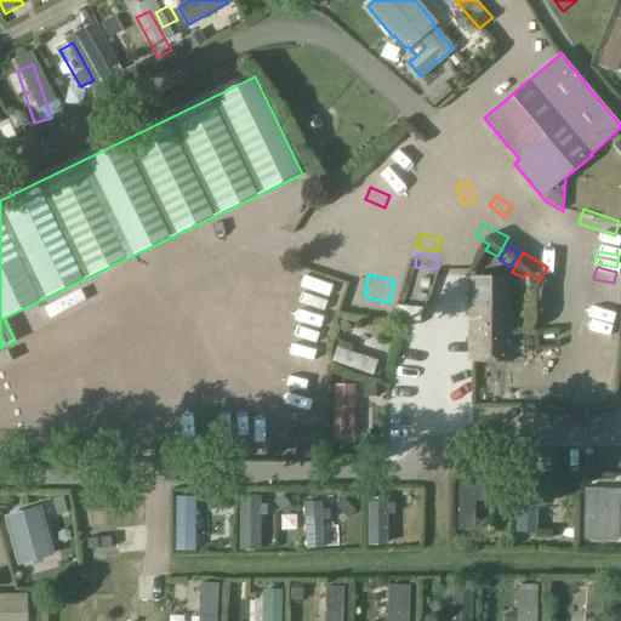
[(471,278),(469,365),(511,365),(510,278),(471,278)]
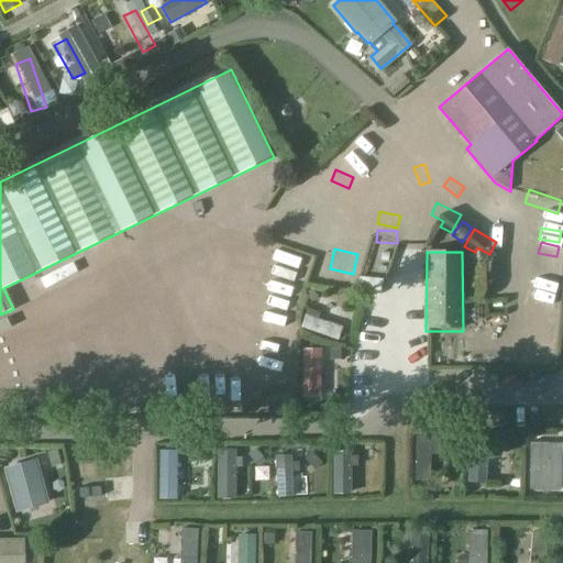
[(378,256),(374,278),(385,282),(389,258),(378,256)]
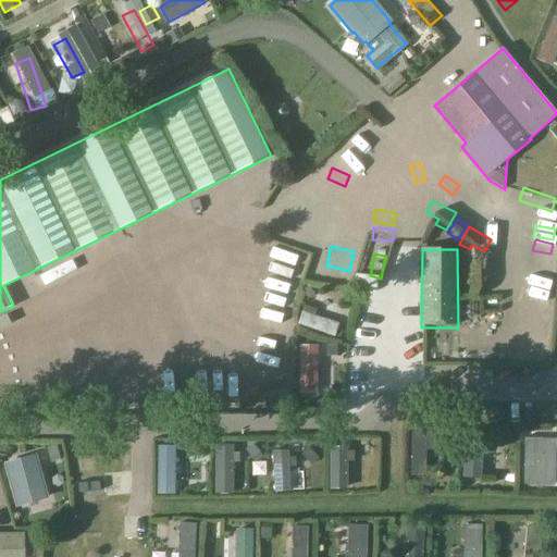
[(171,273),(186,264),(181,255),(165,262),(171,273)]
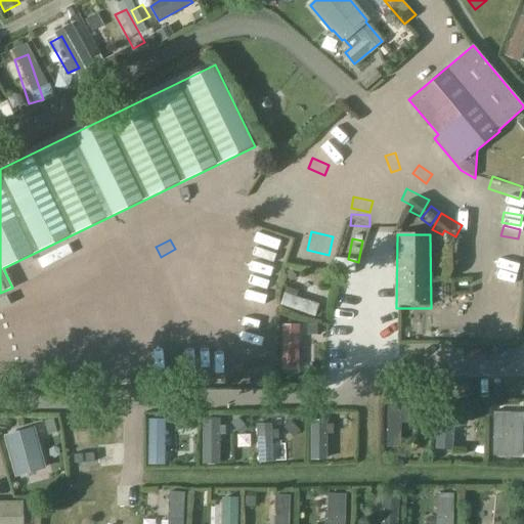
[(498,250),(516,254),(518,244),(500,239),(498,250)]
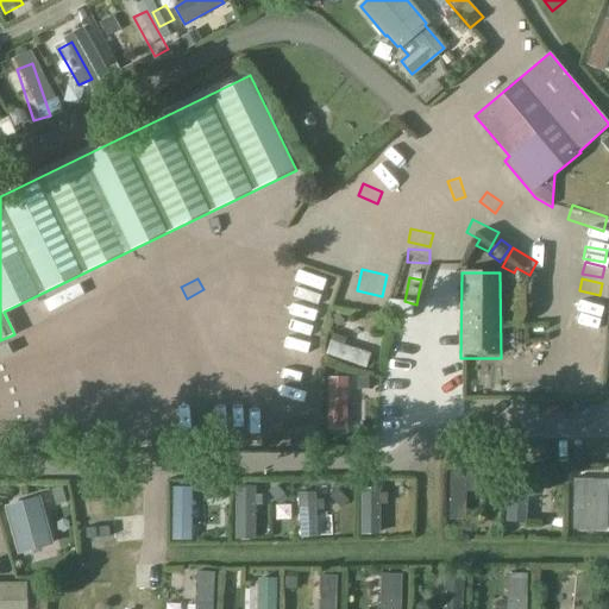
[(583,299),(581,311),(600,314),(602,302),(583,299)]
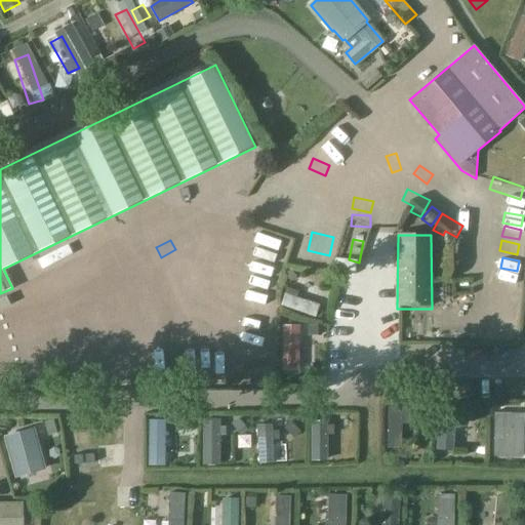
[(497,300),(493,311),(515,318),(519,309),(497,300)]
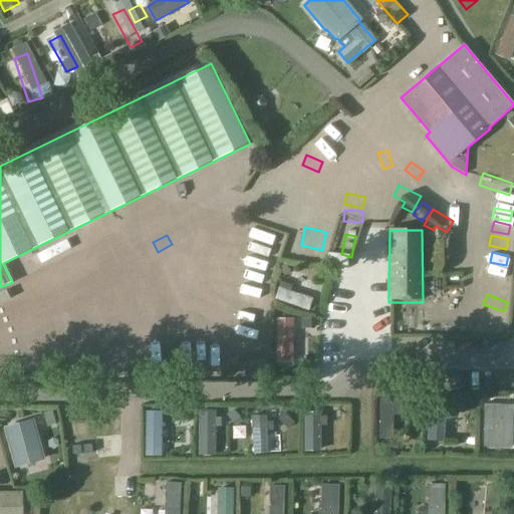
[(309,326),(313,314),(277,302),(273,314),(309,326)]
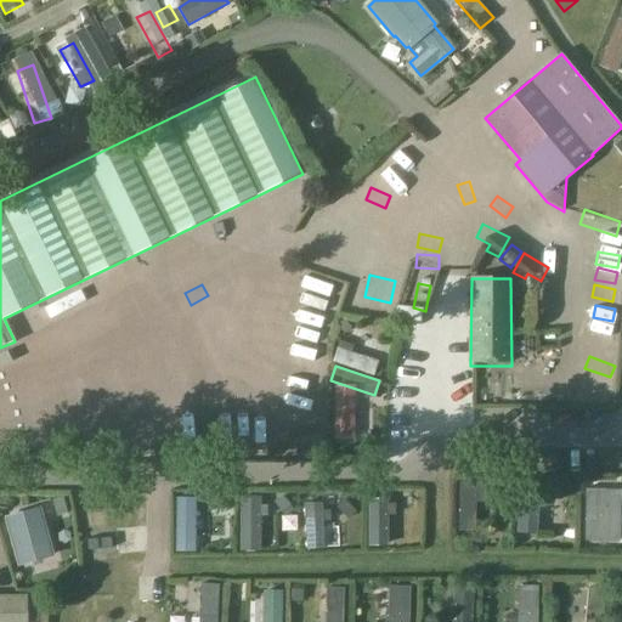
[(524,394),(549,391),(548,378),(522,380),(524,394)]
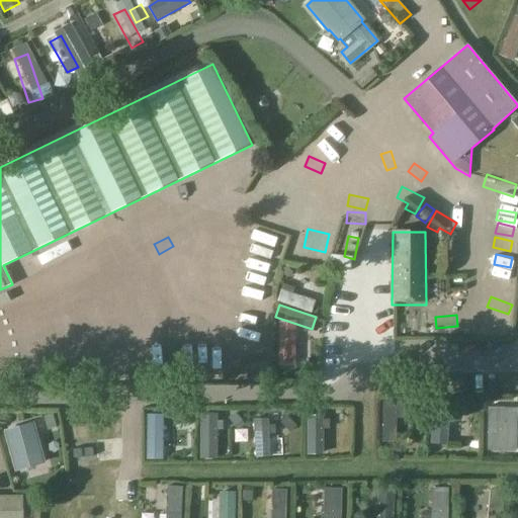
[(490,326),(507,327),(507,317),(490,316),(490,326)]
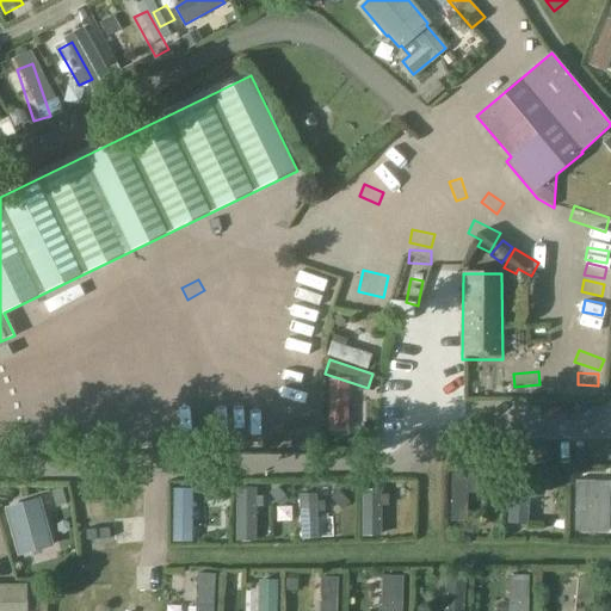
[(217,421),(236,413),(221,378),(202,387),(217,421)]
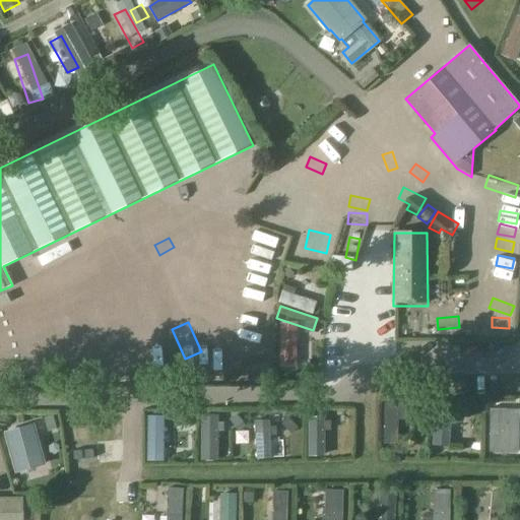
[(495,331),(494,350),(508,351),(509,331),(495,331)]
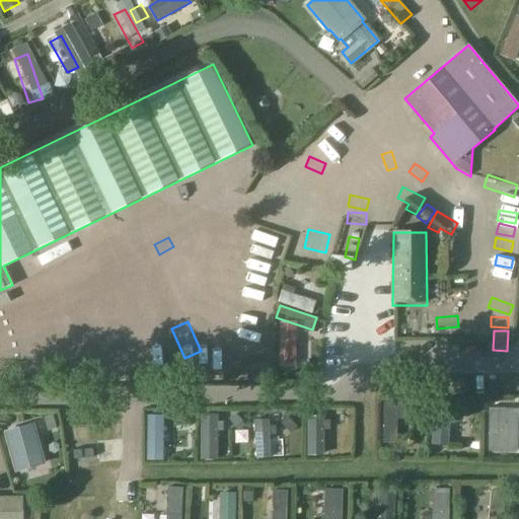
[(158,334),(145,340),(161,370),(173,363),(158,334)]
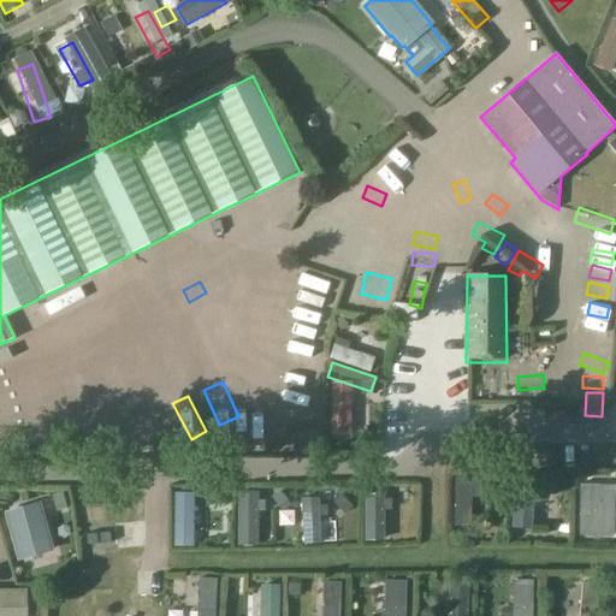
[(111,414),(111,428),(128,428),(128,414),(111,414)]
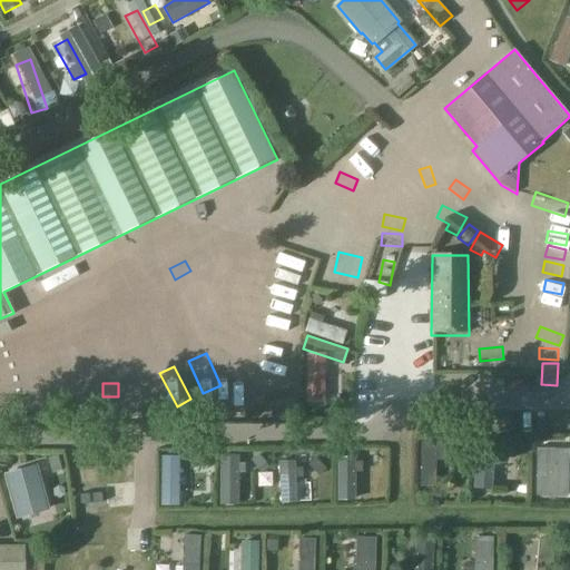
[(454,460),(454,444),(421,444),(420,484),(435,484),(436,460),(454,460)]
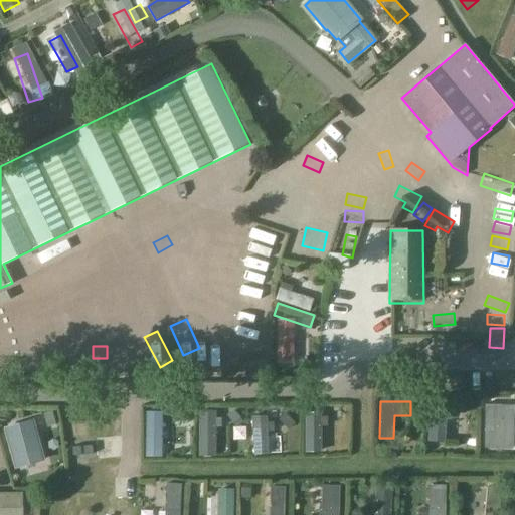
[(514,447),(514,405),(485,405),(484,446),(514,447)]
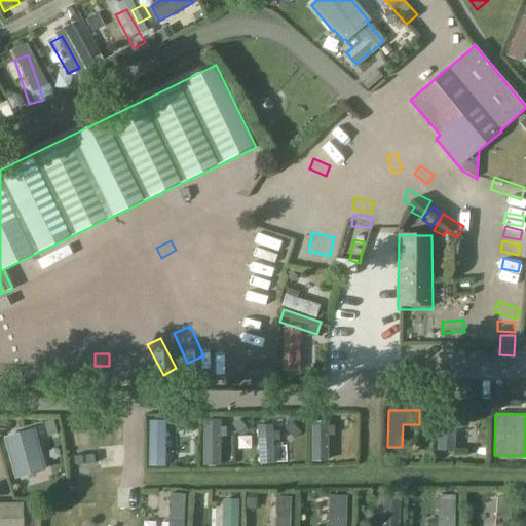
[(118,474),(119,433),(89,433),(89,474),(118,474)]
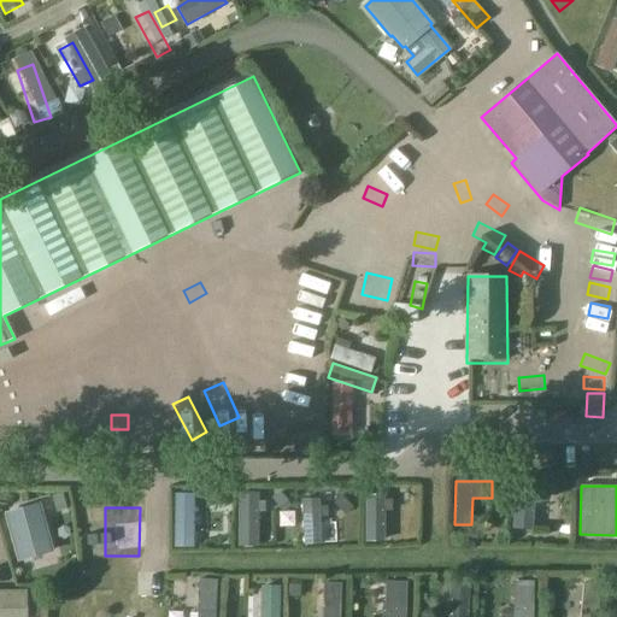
[(187,563),(188,524),(172,523),(171,562),(187,563)]
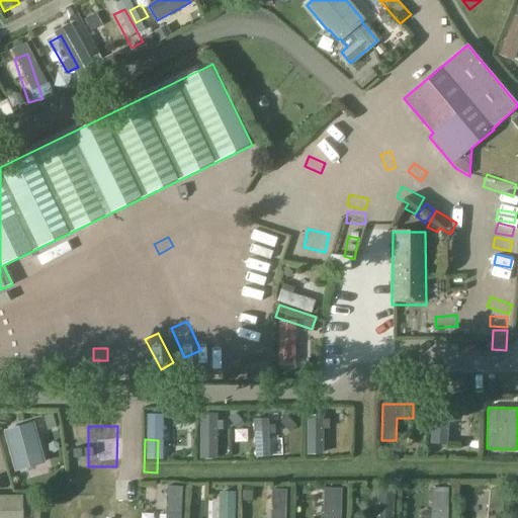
[(199,461),(214,460),(212,439),(197,439),(199,461)]
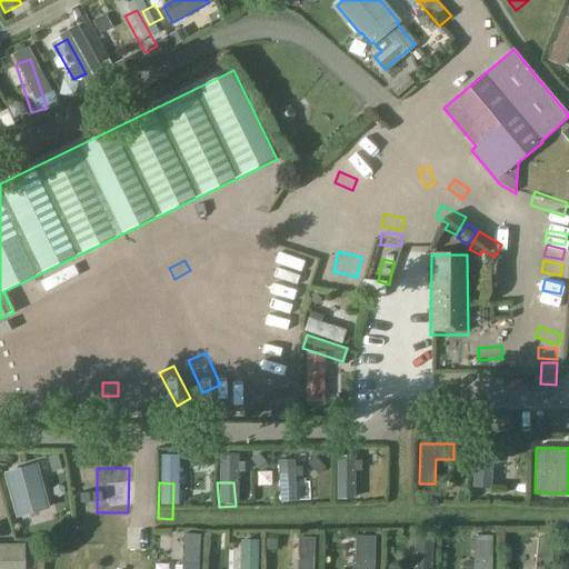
[(490,568),(491,538),(475,538),(475,561),(468,561),(467,568),(490,568)]
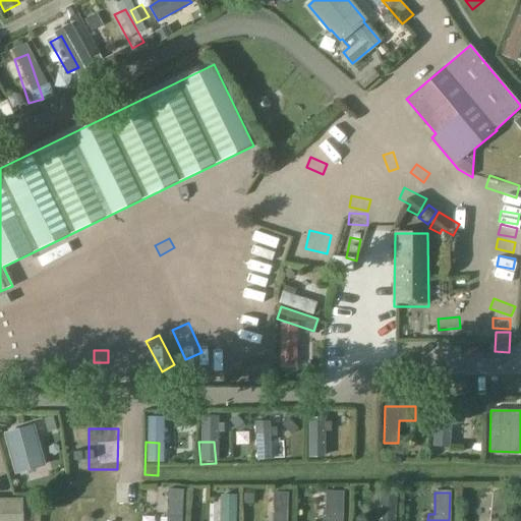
[(0,520),(21,520),(21,499),(0,499),(0,520)]
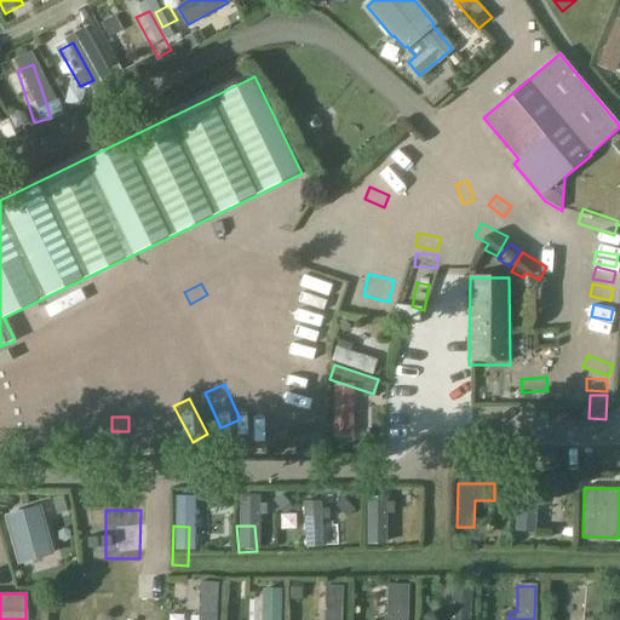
[(279,619),(280,606),(256,604),(254,619),(279,619)]
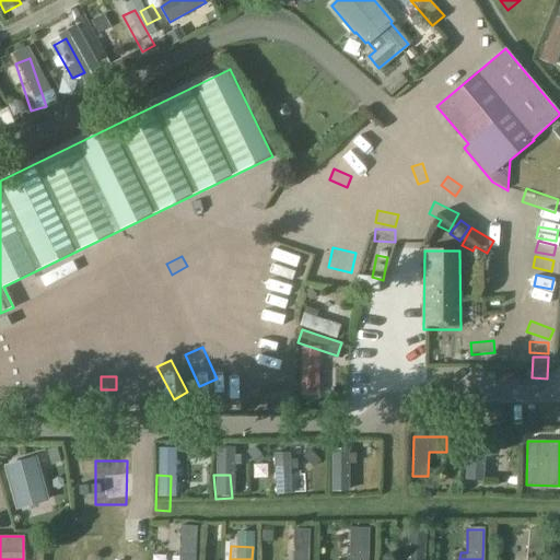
[(190,559),(190,548),(174,549),(174,559),(190,559)]
